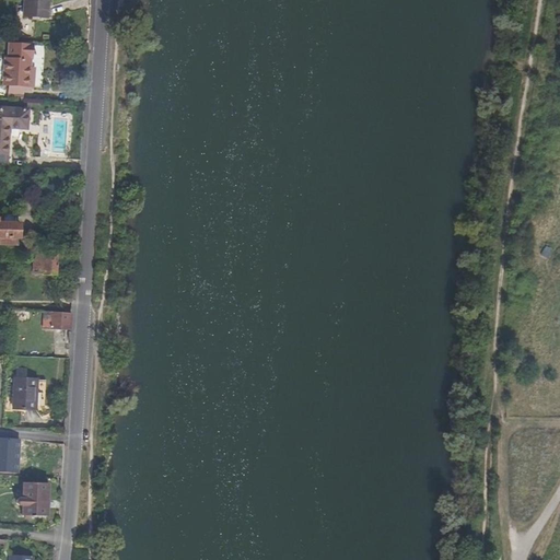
[(47,20),(47,0),(23,0),(23,19),(47,20)]
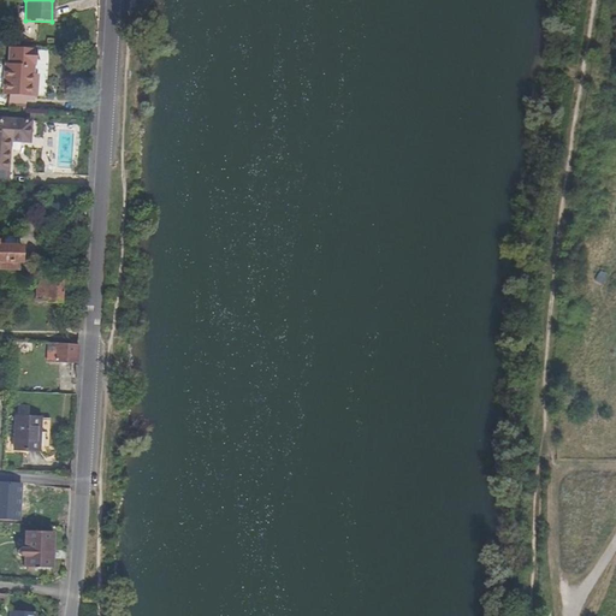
[(36,87),(30,87),(30,76),(31,52),(10,51),(9,73),(6,73),(5,96),(35,98),(36,87)]
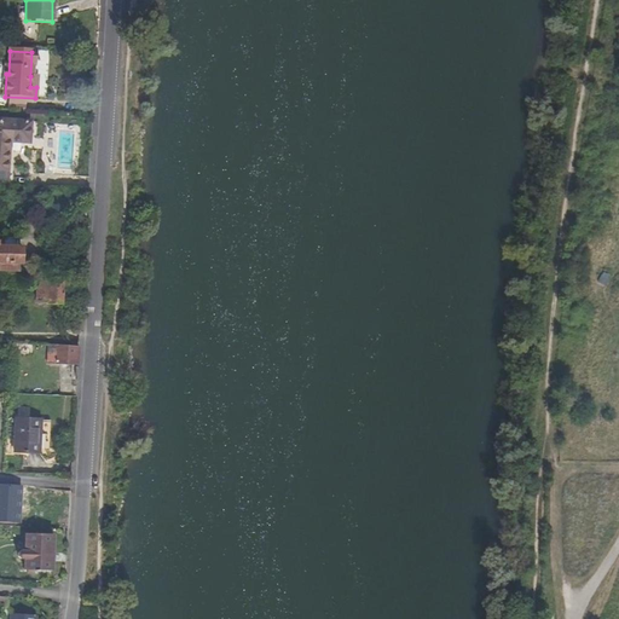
[(18,122),(0,121),(0,186),(9,187),(10,144),(17,144),(18,122)]
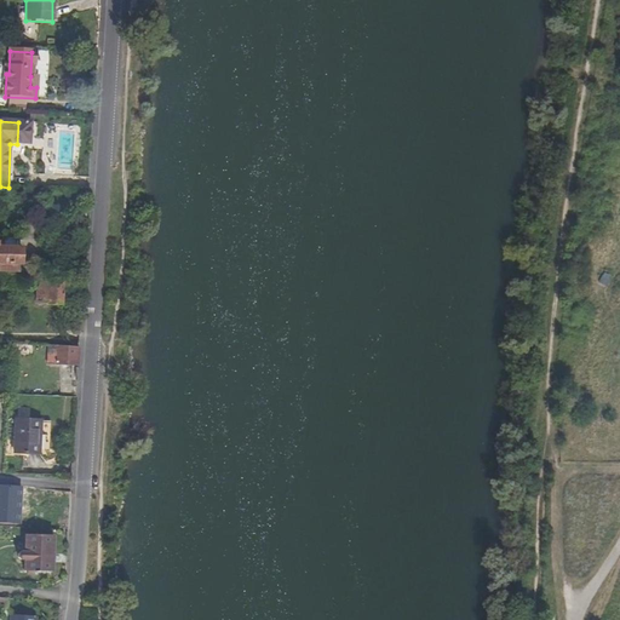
[(55,173),(55,164),(42,164),(42,173),(55,173)]
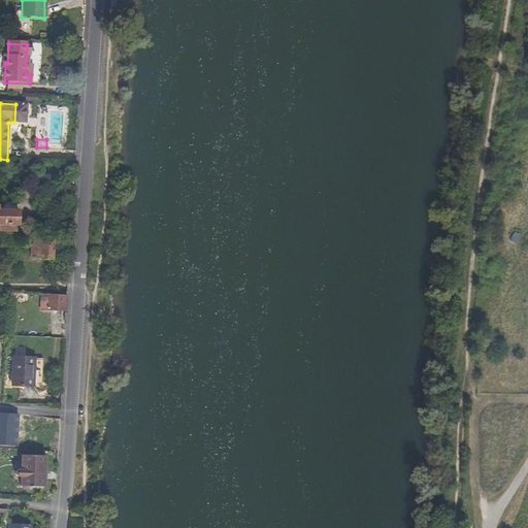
[(0,212),(0,233),(14,234),(15,227),(19,227),(20,215),(0,212)]
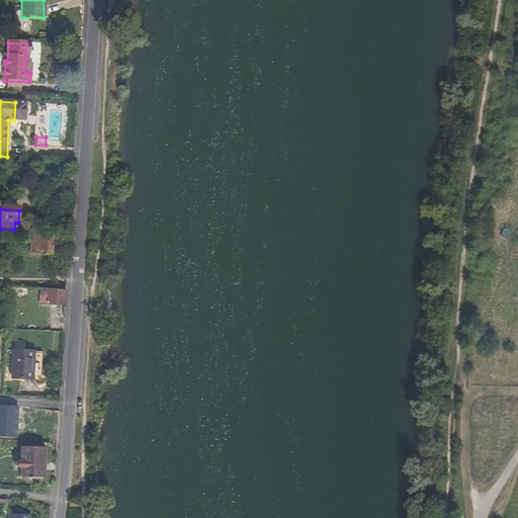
[(29,237),(28,254),(52,255),(53,237),(29,237)]
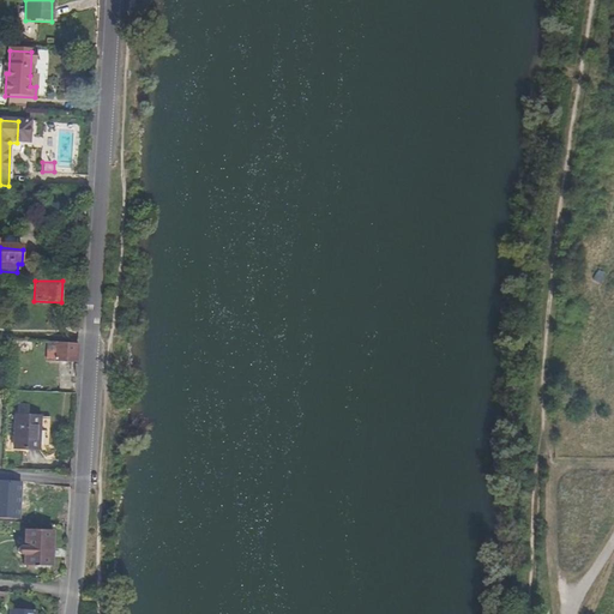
[(78,362),(79,343),(58,342),(56,361),(78,362)]
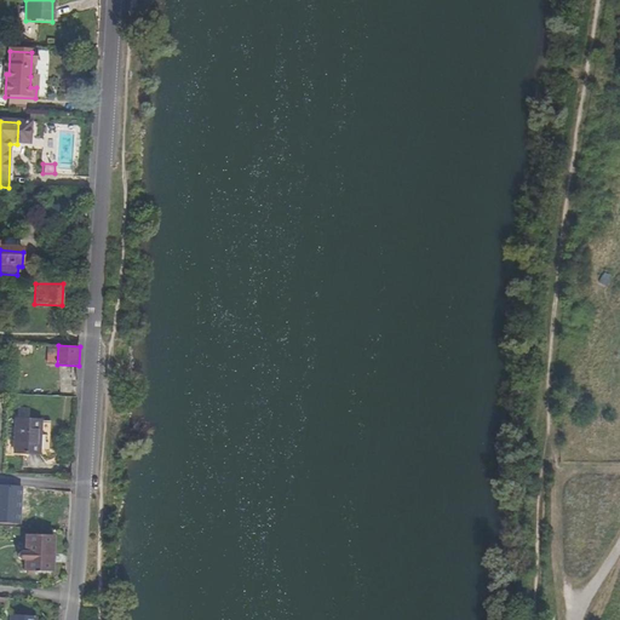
[(78,397),(78,388),(62,386),(61,396),(78,397)]
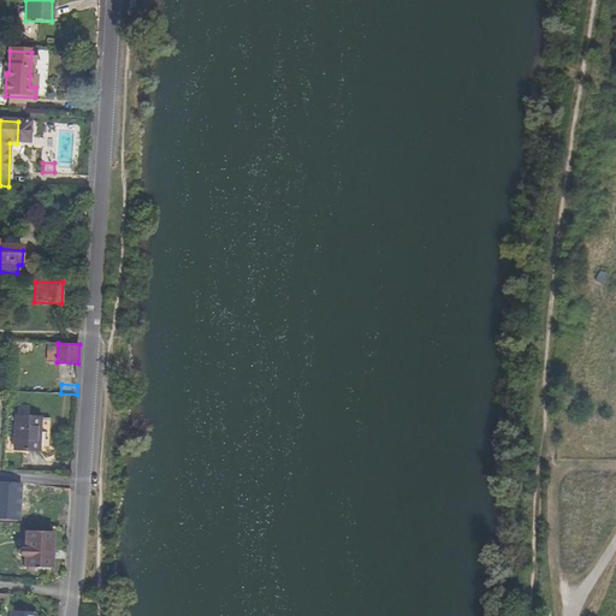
[(15,450),(40,451),(42,419),(16,418),(15,450)]
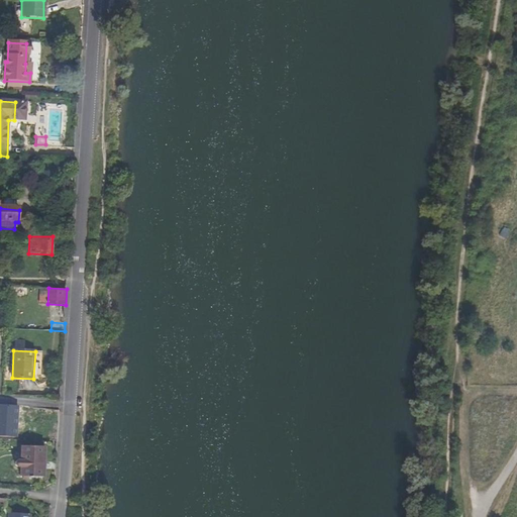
[(18,407),(0,405),(0,436),(16,438),(18,407)]
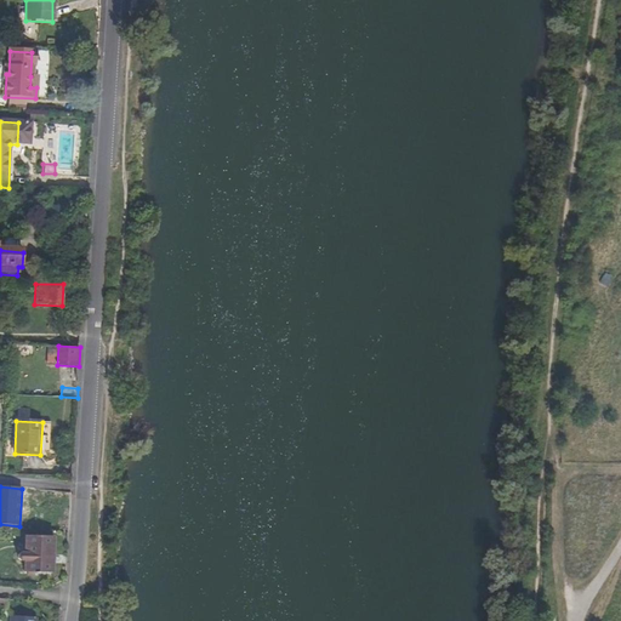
[(47,576),(47,573),(53,573),(55,536),(27,535),(24,571),(28,571),(28,575),(47,576)]
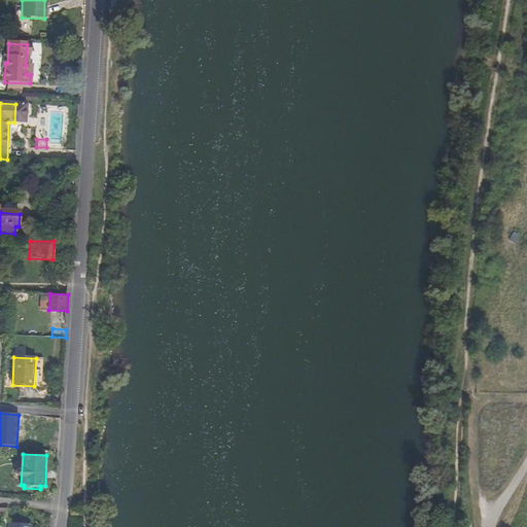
All buildings are outlined.
